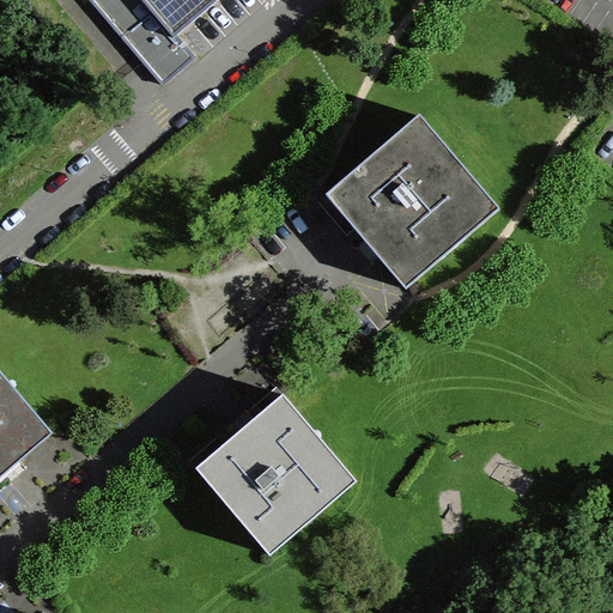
[(99,0),(135,41),(169,79),(200,53),(180,30),(213,0),(99,0)]
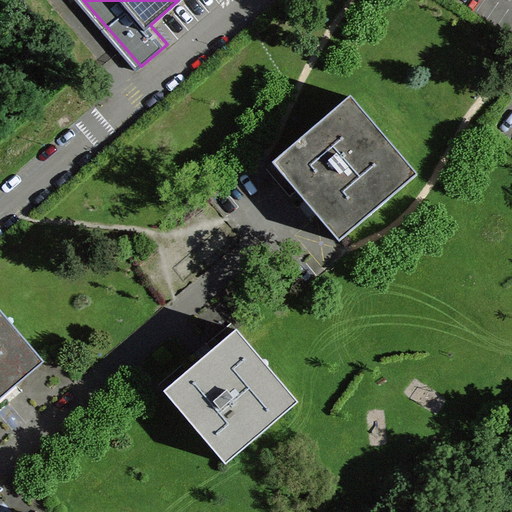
[(272,162),(339,239),(417,173),(351,95),(272,162)]
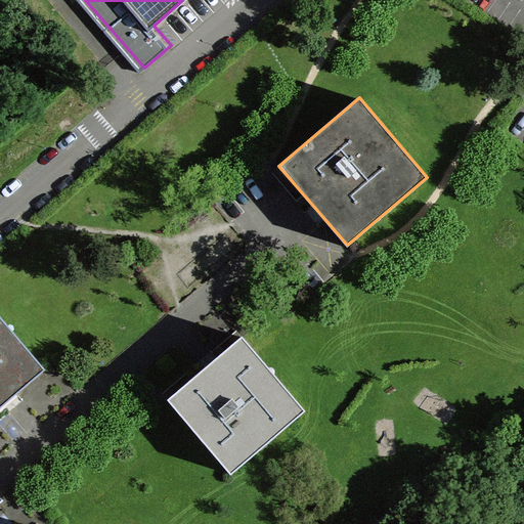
[(0,406),(45,368),(0,315),(0,406)]
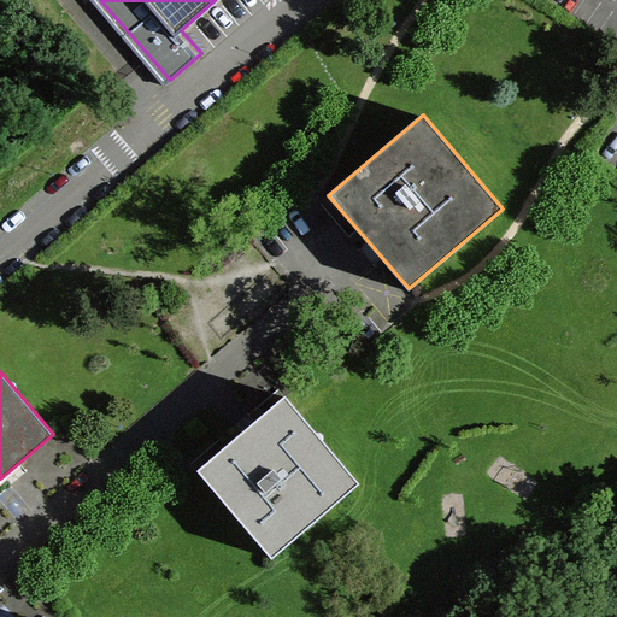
[(198,470),(272,557),(359,482),(286,394),(198,470)]
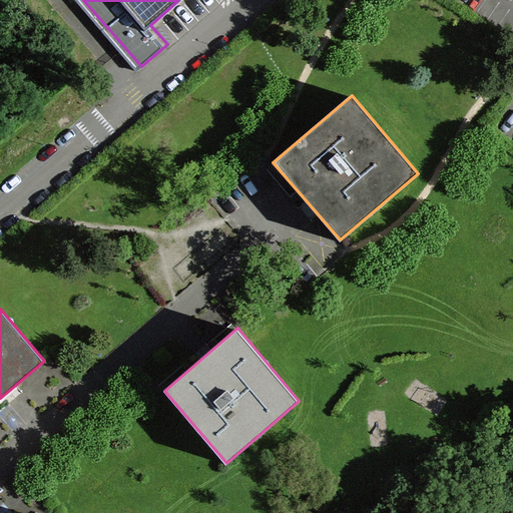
[(409,382),(402,392),(436,414),(444,397),(414,375),(409,382)]
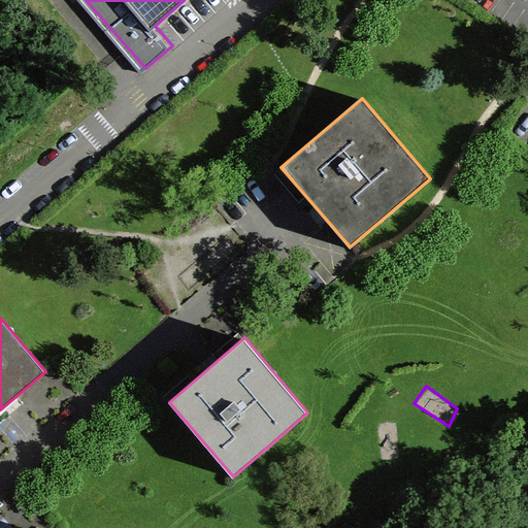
[(394,424),(381,424),(381,461),(394,461),(394,424)]
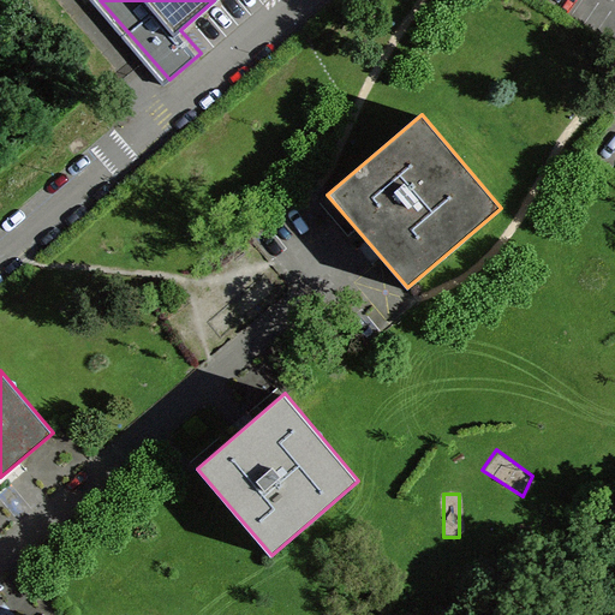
All buildings are outlined.
